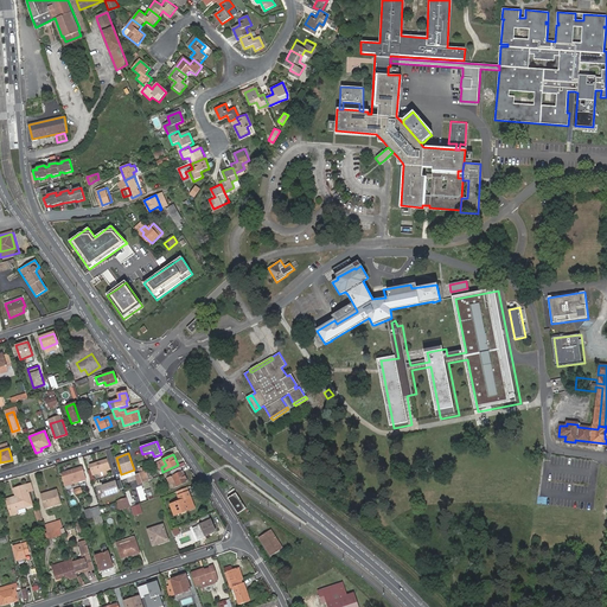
[(89,465),(93,474),(98,473),(104,471),(110,470),(107,459),(89,465)]
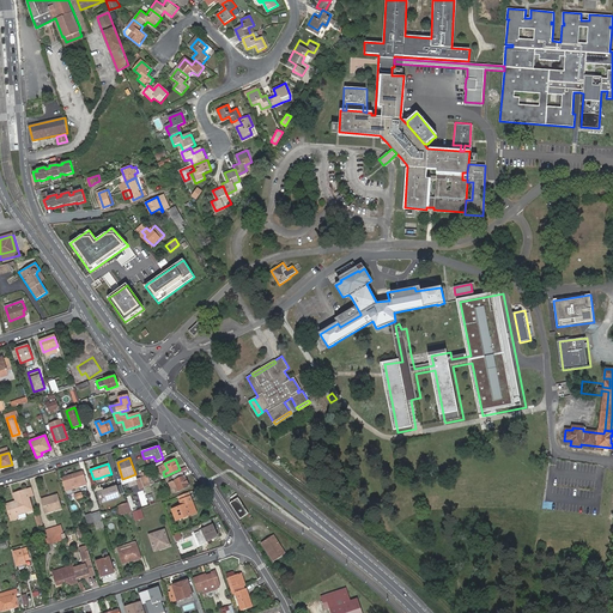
[(62,479),(66,489),(86,483),(83,472),(62,479)]
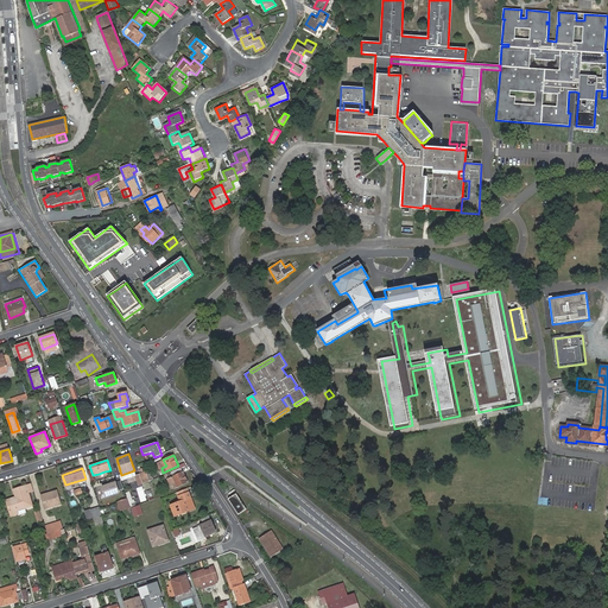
[(182,468),(171,473),(176,482),(172,483),(173,486),(171,487),(172,489),(188,482),(182,468)]
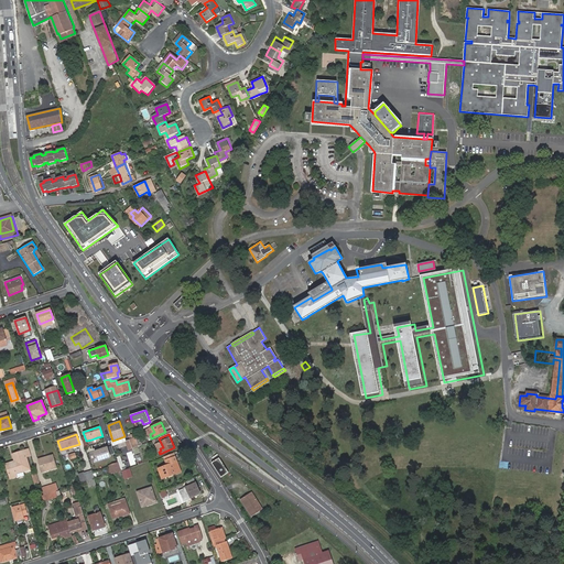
[(109,446),(95,451),(99,462),(112,457),(109,446)]
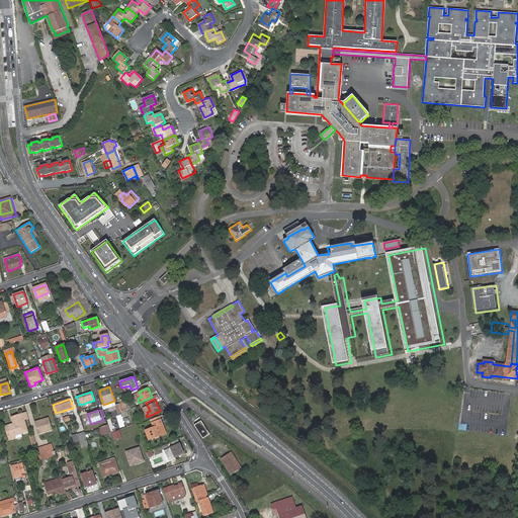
[(6,428),(8,436),(27,430),(24,420),(22,414),(11,417),(13,424),(14,425),(6,428)]
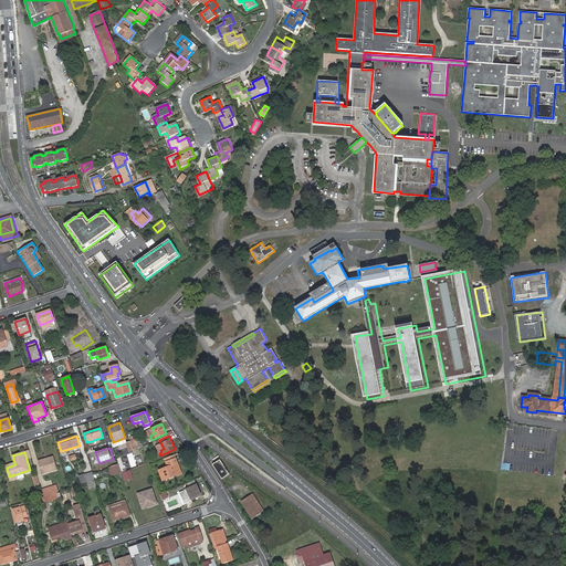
[(130,468),(136,465),(133,452),(126,454),(130,468)]
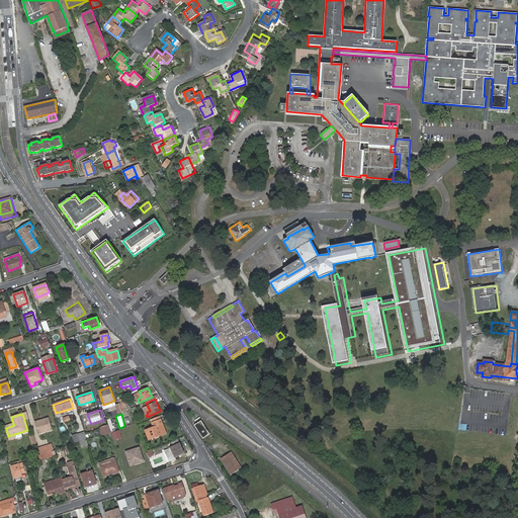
[(160,425),(163,424),(161,420),(160,417),(151,420),(153,428),(145,430),(149,440),(154,438),(153,436),(158,435),(158,436),(163,434),(160,425)]
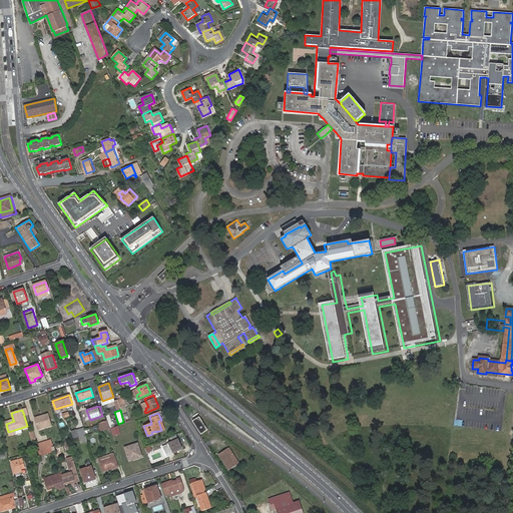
[(35,418),(39,430),(51,426),(48,415),(35,418)]
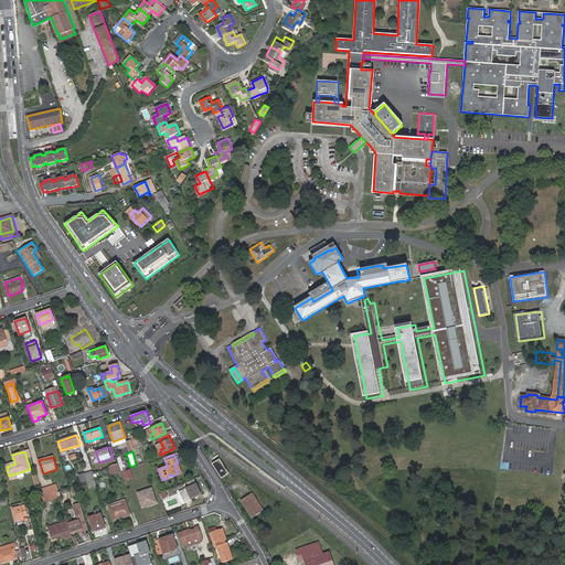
[(219,458),(212,464),(221,478),(228,472),(219,458)]
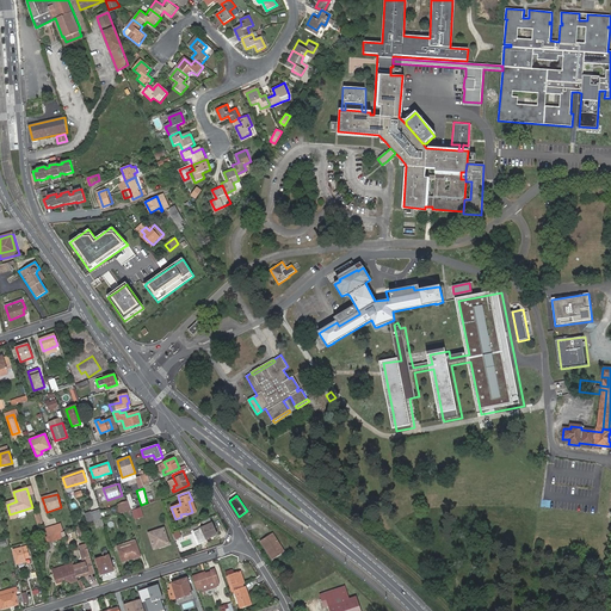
[(131,510),(129,501),(118,505),(121,513),(131,510)]
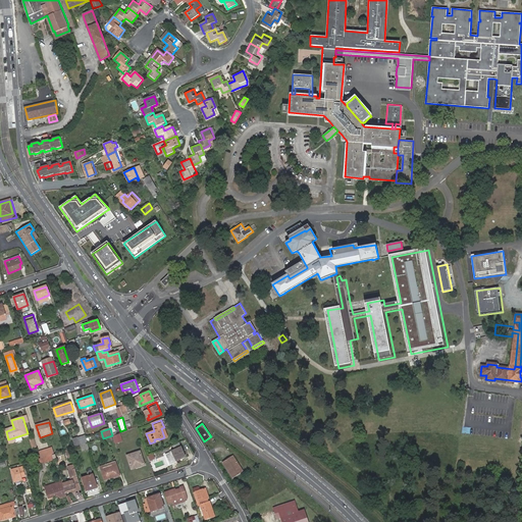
[(113,435),(115,444),(123,440),(120,433),(113,435)]
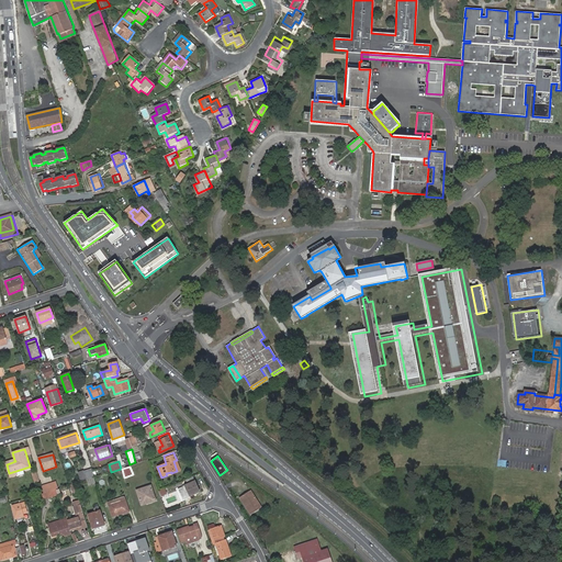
[(94,478),(91,469),(83,471),(86,480),(94,478)]
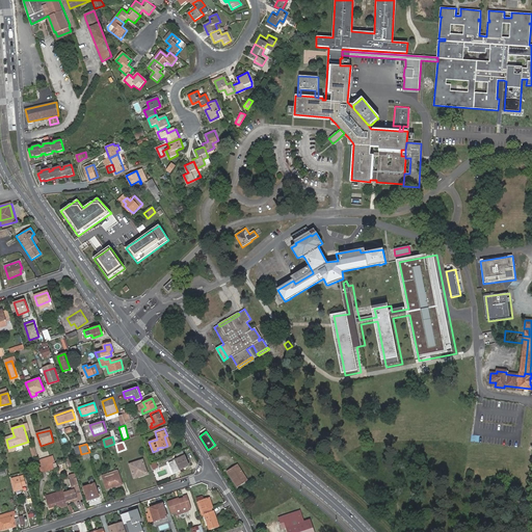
[(189,466),(185,456),(176,460),(180,470),(189,466)]
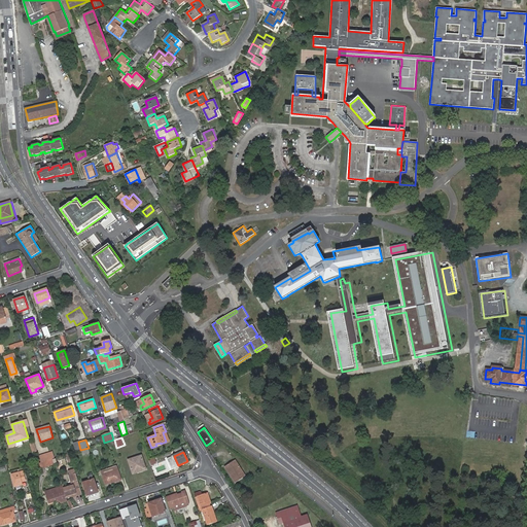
[(39,456),(41,462),(48,460),(46,454),(39,456)]
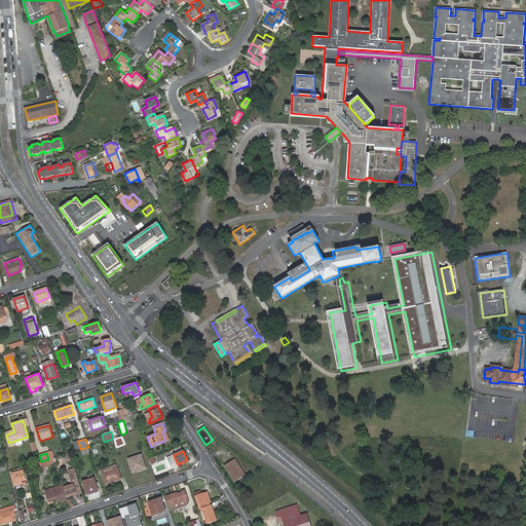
[(137,470),(145,466),(141,454),(127,459),(132,473),(138,471),(137,470)]
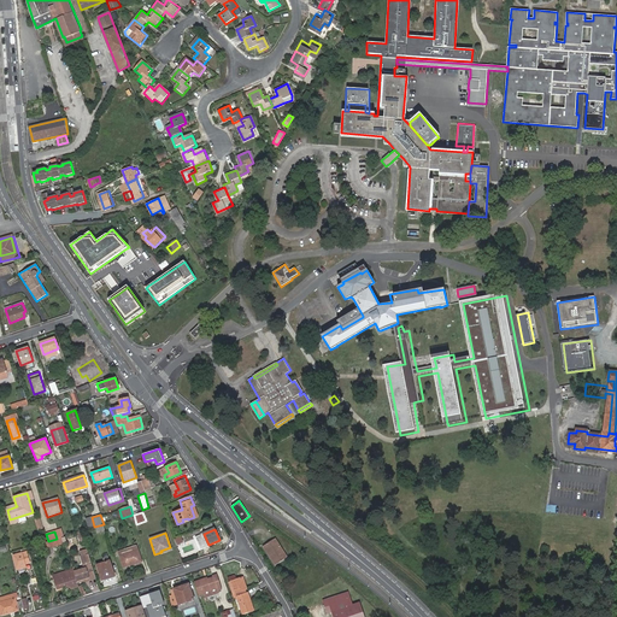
[(48,541),(47,542),(50,547),(64,544),(62,538),(57,539),(48,541)]
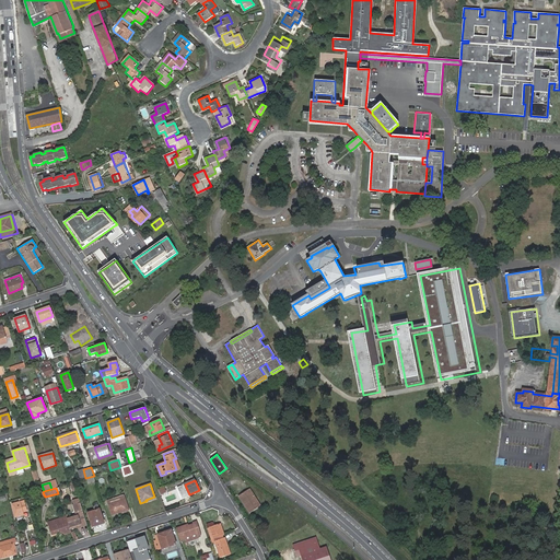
[(240,497),(244,504),(247,502),(251,506),(247,509),(251,514),(261,508),(251,490),(240,497)]
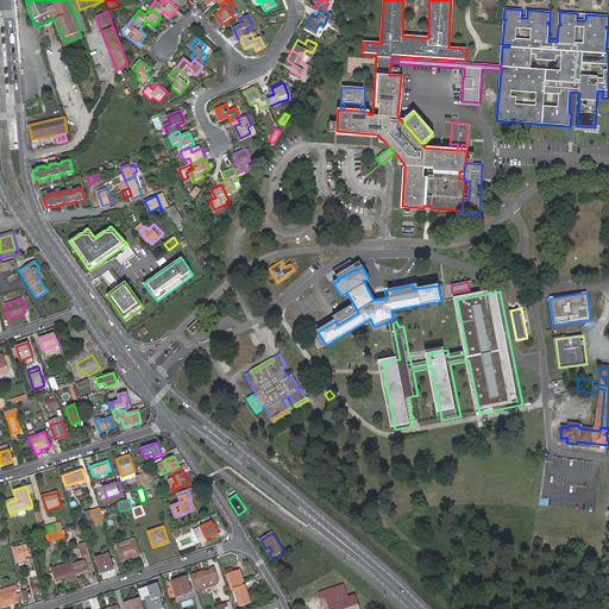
[(118,548),(121,559),(139,554),(136,542),(118,548)]
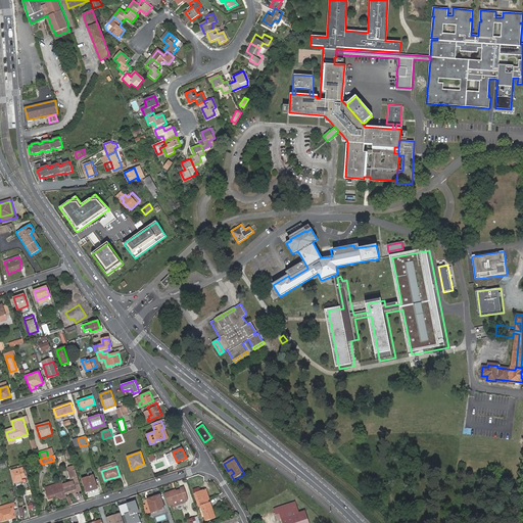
[(17,470),(16,469),(11,471),(12,475),(14,482),(21,480),(21,478),(26,477),(22,469),(17,470)]
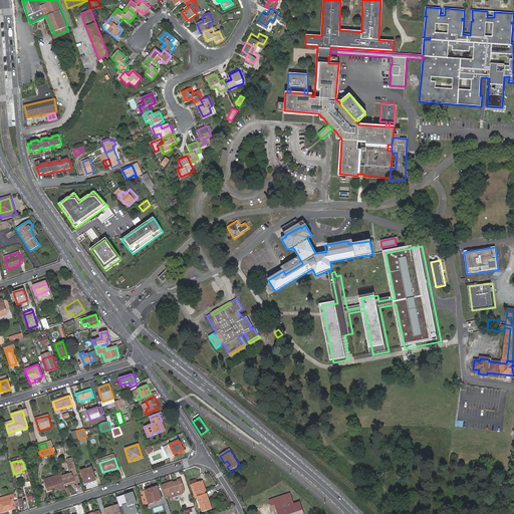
[(70,473),(61,476),(61,477),(64,485),(79,481),(74,461),(67,463),(70,473)]
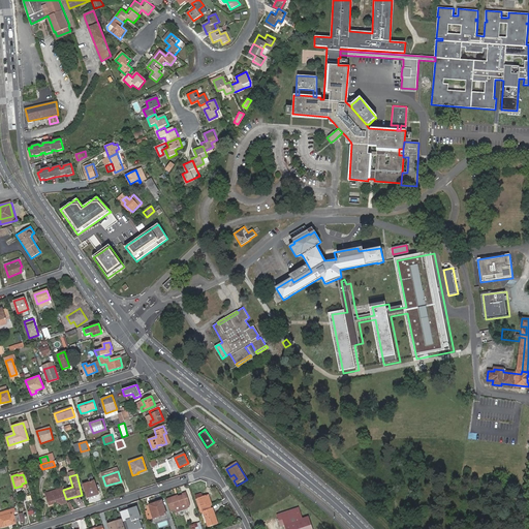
[(94,480),(83,485),(87,498),(98,494),(94,480)]
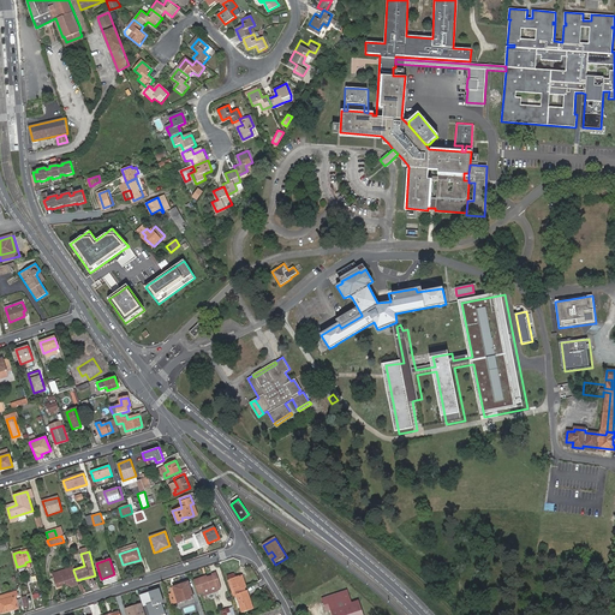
[(57,587),(77,580),(73,571),(65,574),(64,569),(53,573),(57,587)]
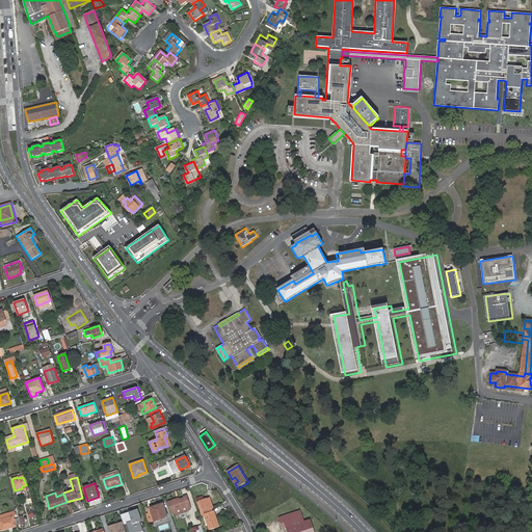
[(177,500),(177,499),(173,500),(167,502),(171,513),(177,512),(177,514),(188,510),(187,508),(191,507),(187,495),(184,496),(184,498),(177,500)]
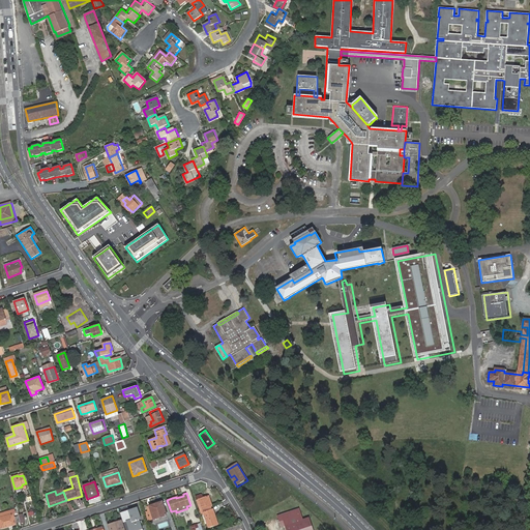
[(213,516),(212,509),(211,506),(212,505),(209,496),(200,499),(209,528),(218,525),(215,516),(213,516)]
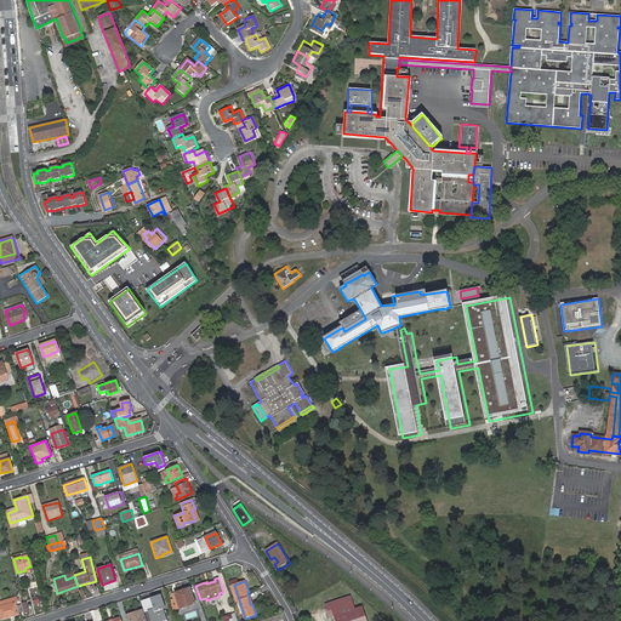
[(171,603),(174,610),(180,608),(181,610),(189,607),(188,605),(194,603),(189,588),(188,588),(187,587),(183,588),(183,591),(175,593),(175,594),(172,594),(175,602),(171,603)]
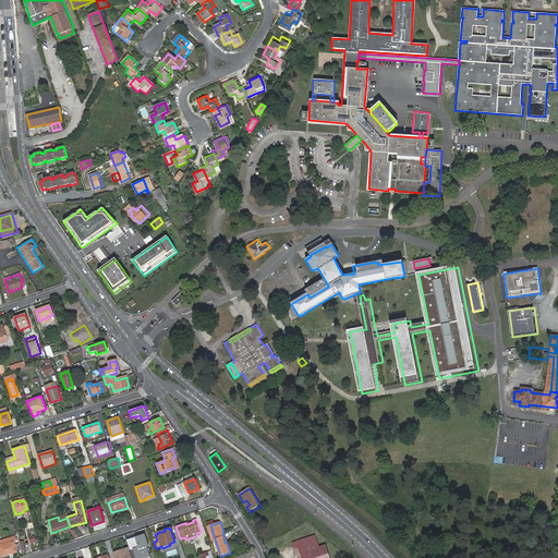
[(138,547),(133,549),(135,557),(142,557),(146,557),(146,556),(149,555),(147,547),(148,547),(144,534),(135,537),(138,547)]
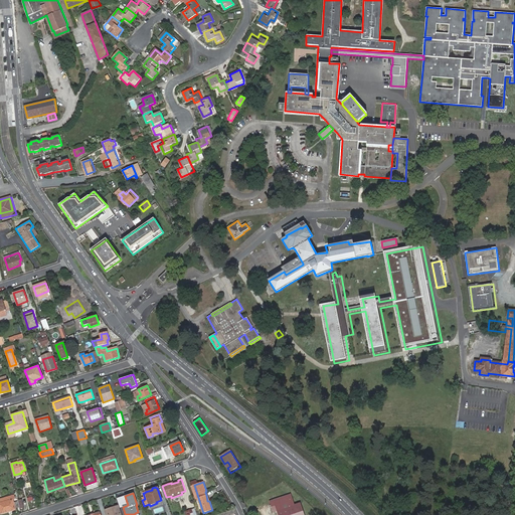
[(278,514),(304,514),(301,503),(295,505),(291,494),(270,501),(273,512),(277,511),(278,514)]
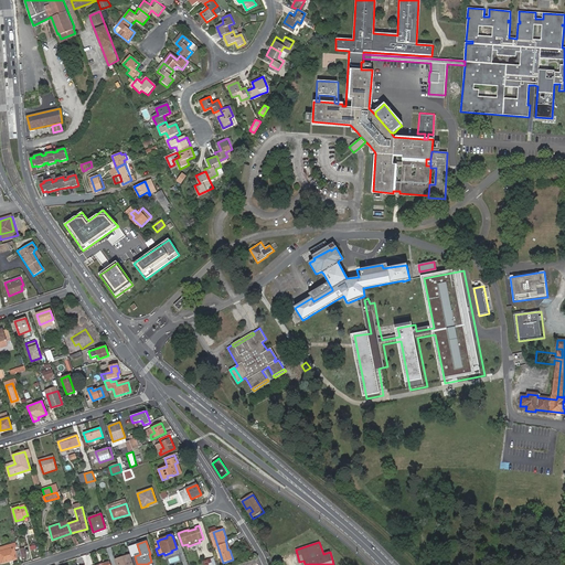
[(0,547),(0,553),(14,548),(17,547),(16,543),(0,547)]
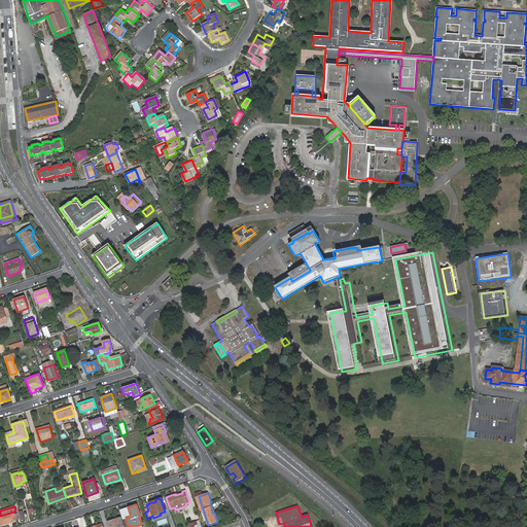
[(13,512),(0,516),(0,520),(2,526),(9,524),(8,522),(15,520),(13,512)]
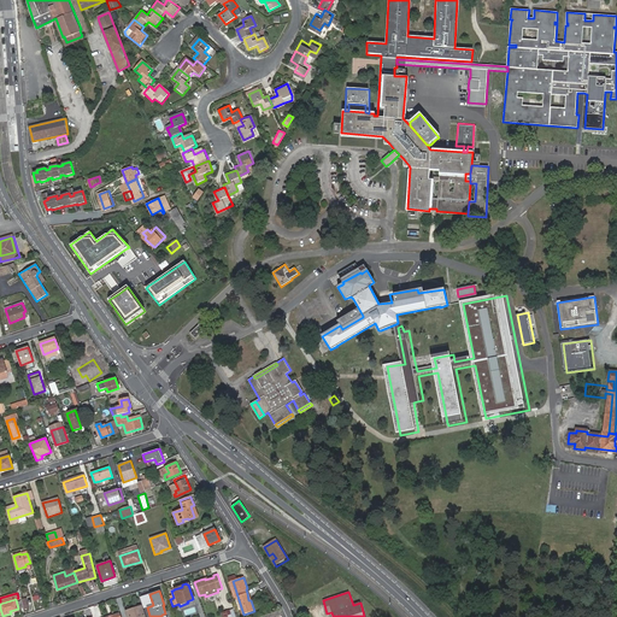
[(146,616),(142,605),(137,606),(137,609),(125,613),(127,616),(146,616)]
